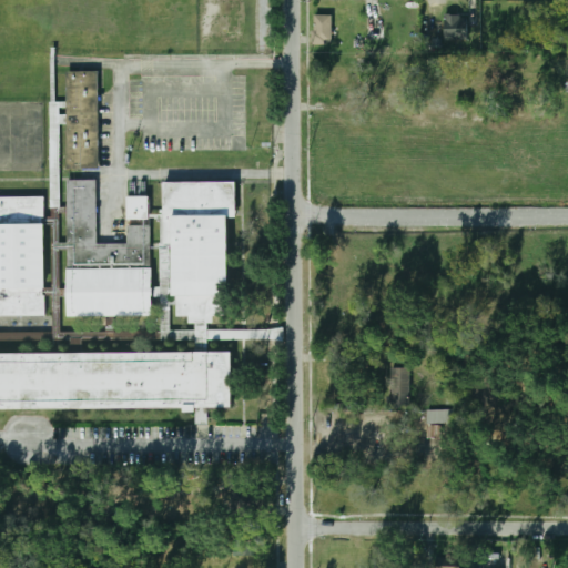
[(331,44),(331,16),(312,16),(312,44),(331,44)]
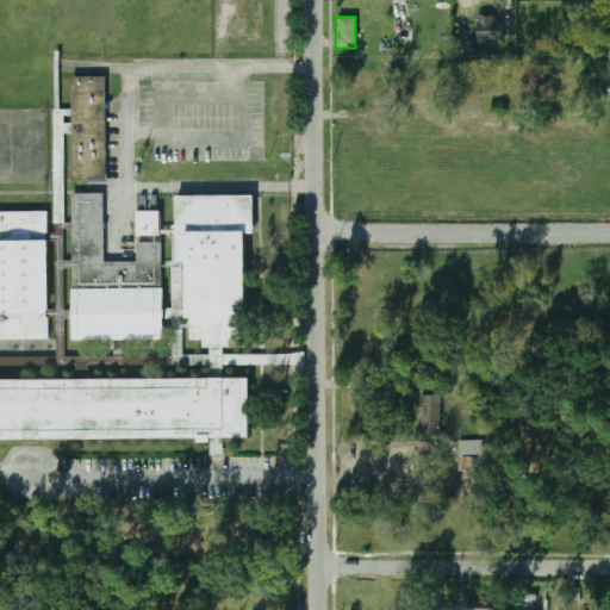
[(502,43),(502,17),(475,17),(475,43),(502,43)]
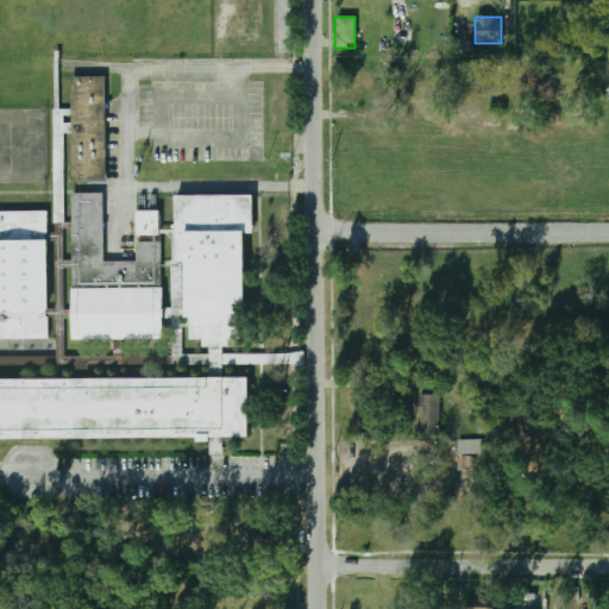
[(106,180),(73,180),(71,76),(106,75),(106,180)]
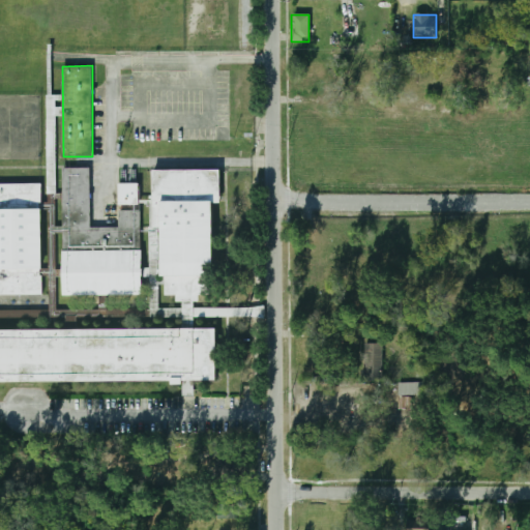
[(49,181),(57,181),(56,112),(57,112),(57,96),(47,96),(49,181)]
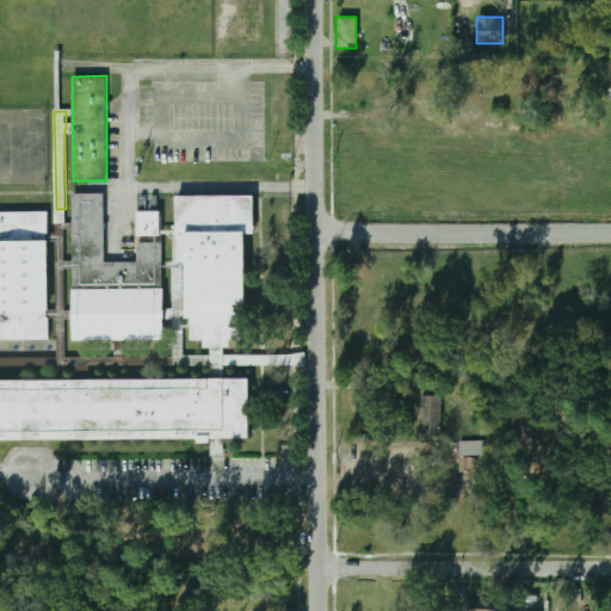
[(164,339),(73,339),(72,193),(104,192),(104,261),(136,260),(136,210),(161,211),(164,339)]
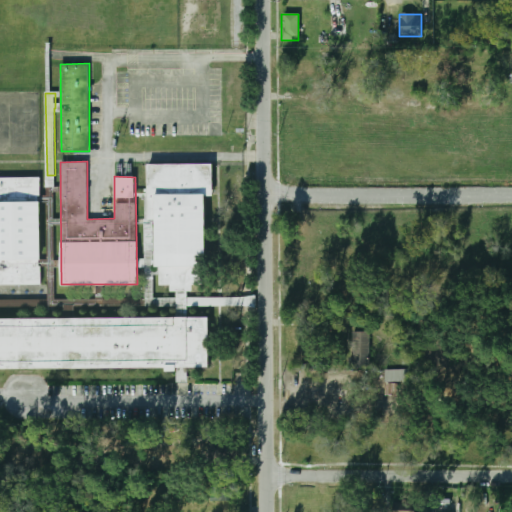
[(192,291),(170,290),(170,284),(160,284),(159,266),(156,266),(155,219),(148,219),(147,163),(213,164),(213,195),(205,195),(206,265),(202,265),(202,283),(192,284),(192,291)]
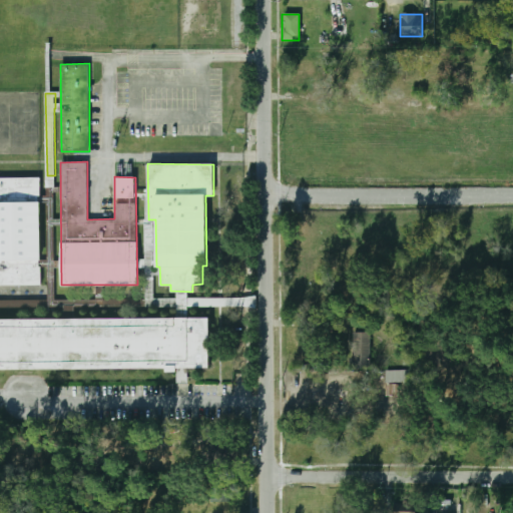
[(0,283),(0,178),(40,178),(40,283),(0,283)]
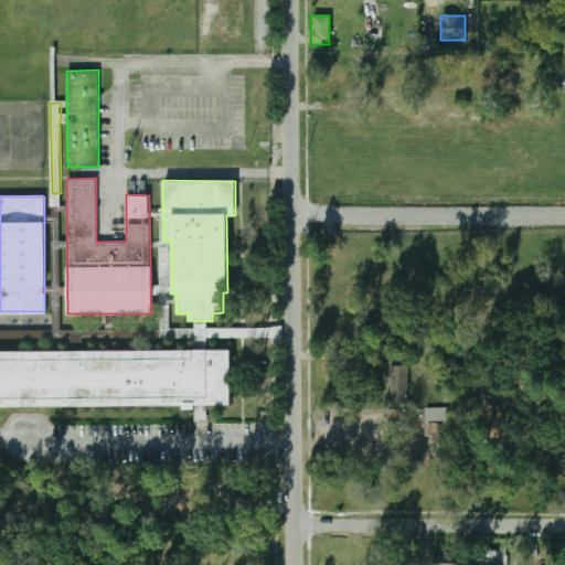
[(231,404),(0,405),(0,351),(230,350),(231,404)]
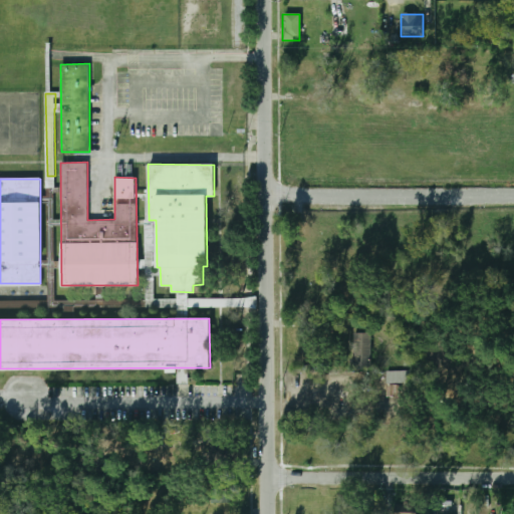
[(370,333),(353,333),(353,355),(370,355),(370,333)]
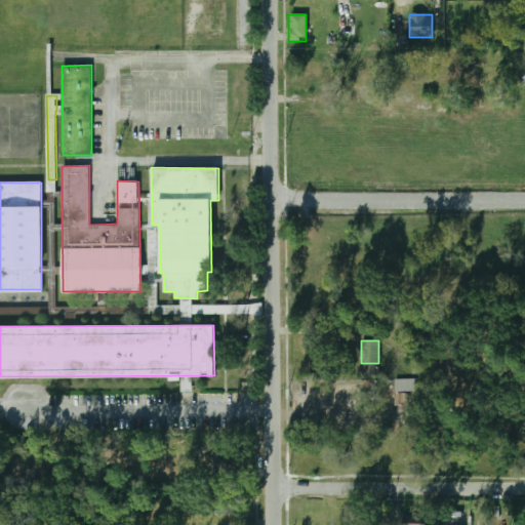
[(422,524),(422,515),(403,515),(403,524),(422,524)]
